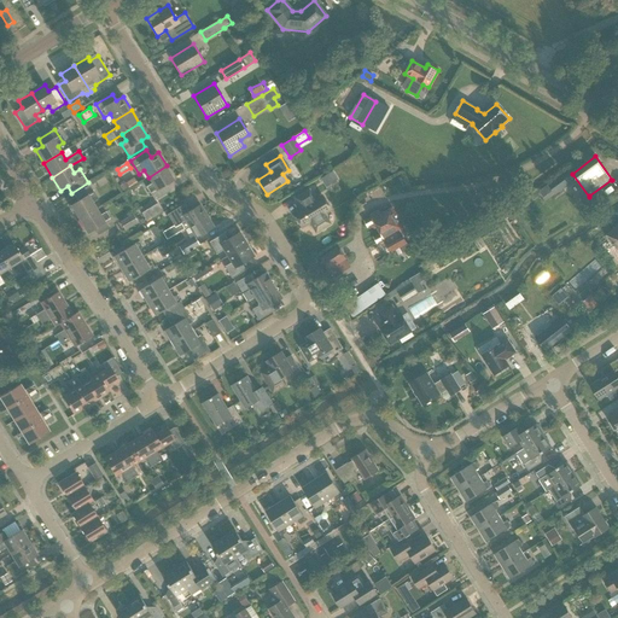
[(175,180),(167,165),(149,178),(152,184),(146,187),(156,200),(172,190),(168,184),(175,180)]
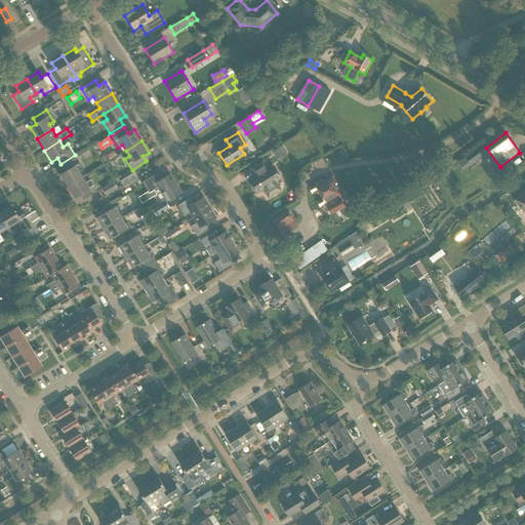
[(272,152),(277,159),(283,155),(287,153),(283,146),(272,152)]
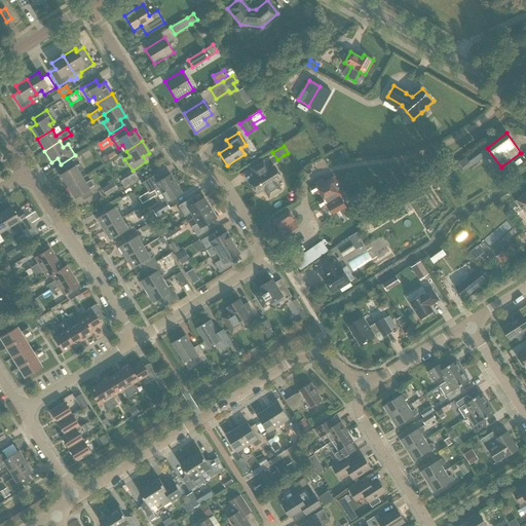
[(483,146),(466,157),(473,166),(489,154),(483,146)]
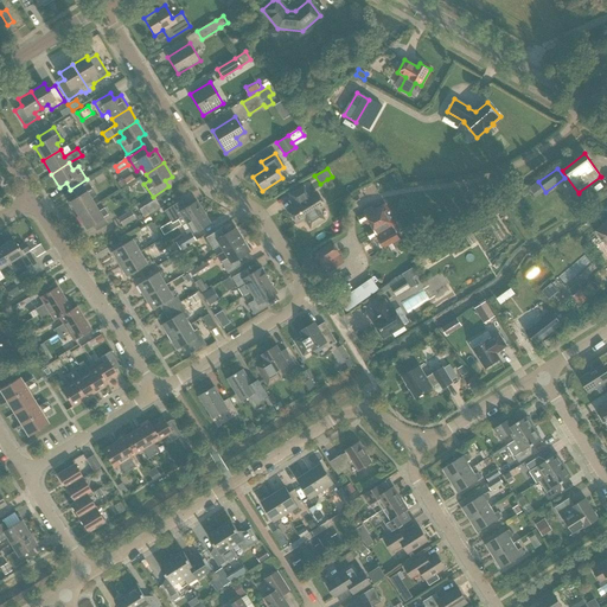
[(117,183),(121,187),(129,183),(126,178),(117,183)]
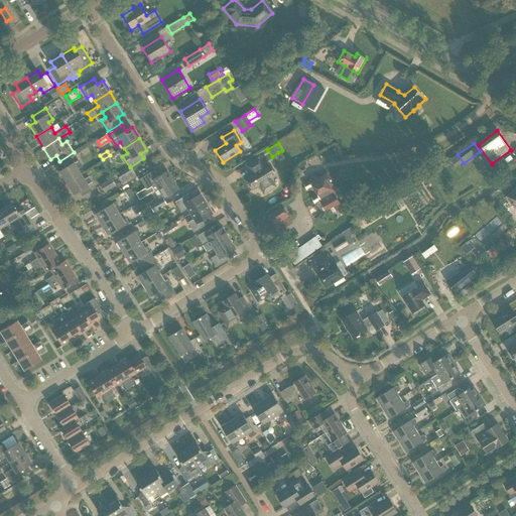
[(65,168),(59,172),(66,183),(81,174),(77,168),(82,166),(75,155),(61,163),(65,168)]
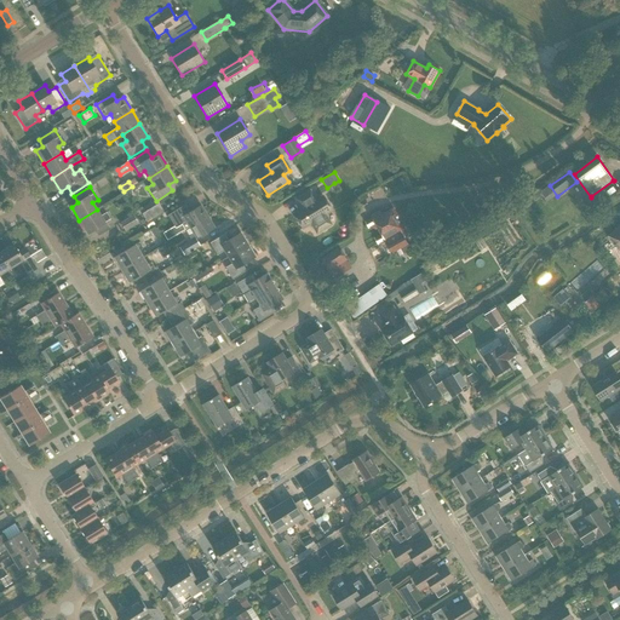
[(296,200),(302,210),(293,214),(303,229),(310,224),(317,235),(333,225),(327,216),(333,211),(323,195),(316,200),(310,190),(296,200)]
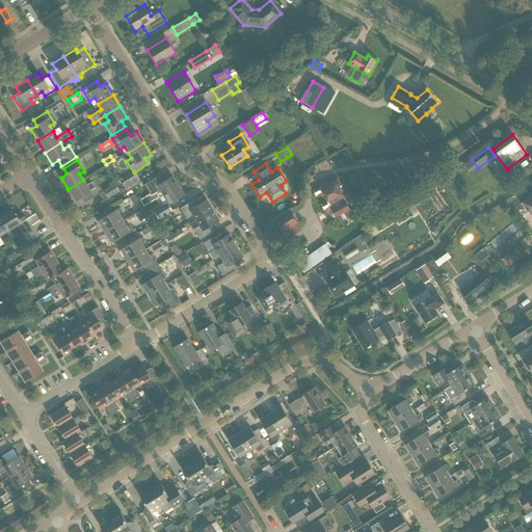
[(136,176),(130,180),(133,186),(140,182),(136,176)]
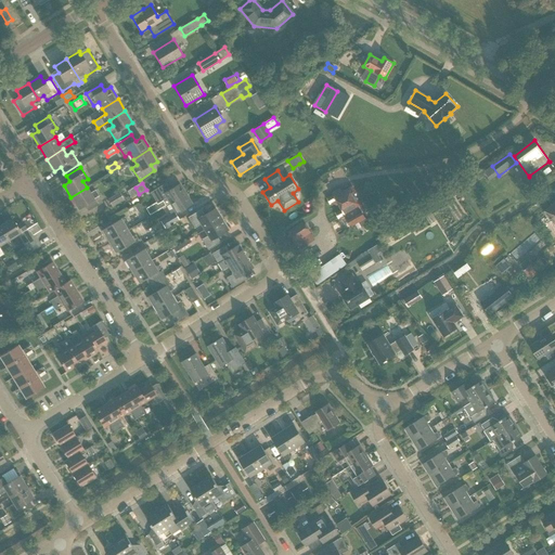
[(156,203),(145,208),(150,215),(166,205),(169,203),(170,204),(186,194),(180,183),(166,192),(163,185),(151,193),(156,203)]
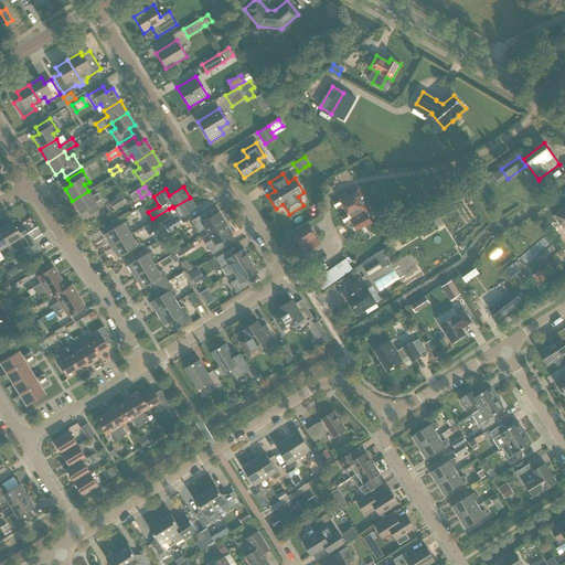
[(366,212),(371,210),(359,190),(349,195),(348,192),(339,198),(340,199),(333,202),(337,209),(343,204),(348,214),(342,217),(345,223),(351,220),(358,231),(372,223),(366,212)]
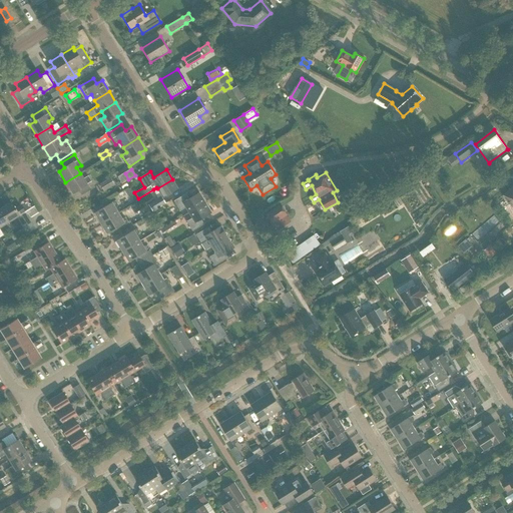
[(65,182),(72,193),(78,190),(81,195),(95,187),(88,176),(83,178),(80,173),(65,182)]
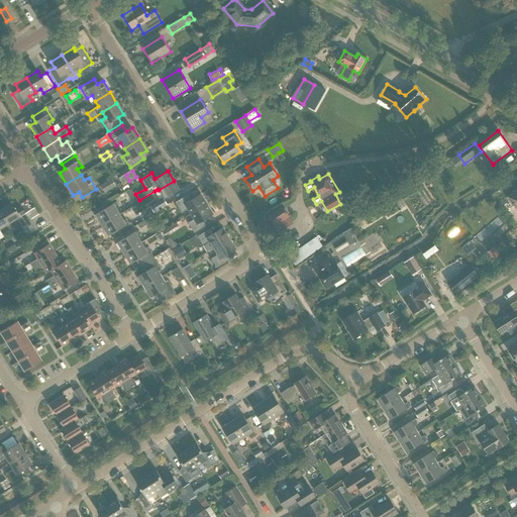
[(100,185),(105,193),(116,187),(111,179),(100,185)]
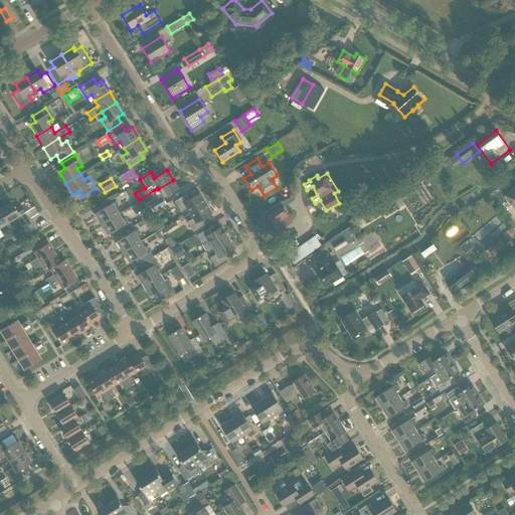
[(158,189),(161,194),(157,196),(159,199),(149,206),(153,212),(166,204),(163,199),(178,189),(173,180),(158,189)]
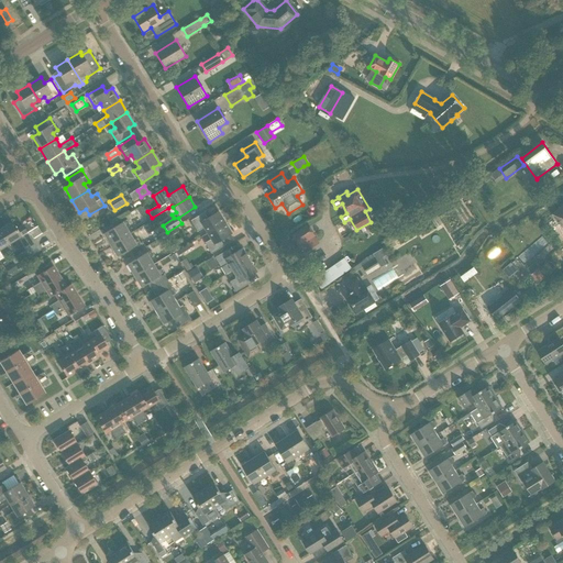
[(562,206),(553,214),(562,227),(562,206)]
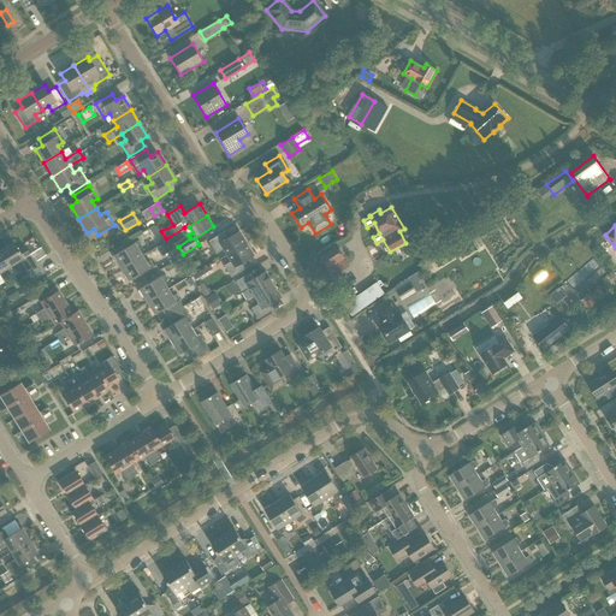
[(217,253),(223,249),(226,255),(247,243),(240,231),(226,240),(223,232),(208,242),(217,253)]
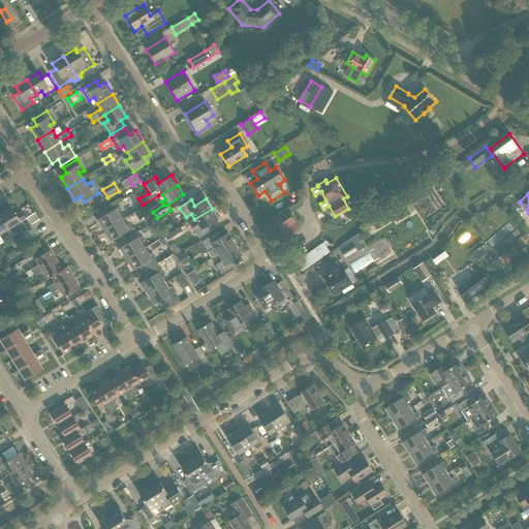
[(122,220),(118,214),(121,212),(119,207),(115,209),(115,210),(97,220),(104,230),(122,220)]
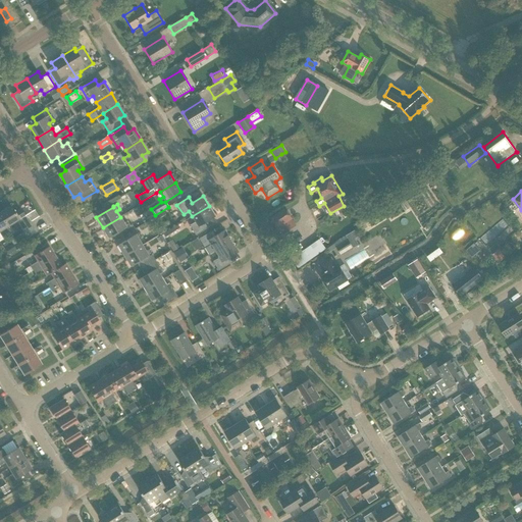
[(11,206),(0,212),(0,218),(6,228),(10,236),(14,232),(10,225),(16,221),(28,239),(38,231),(32,221),(31,221),(29,218),(24,216),(20,209),(15,212),(11,206)]
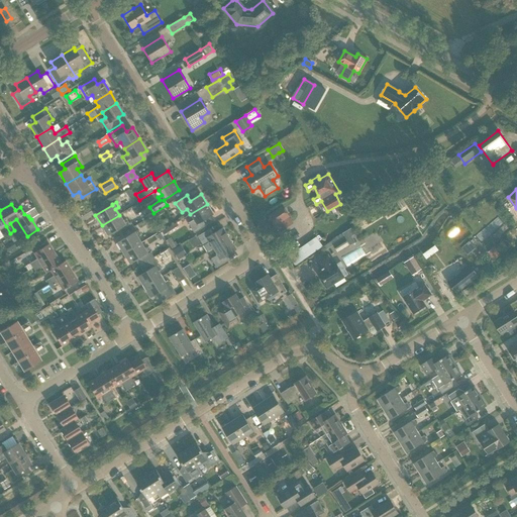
[(207,204),(190,214),(194,220),(188,223),(194,233),(206,226),(203,221),(213,214),(207,204)]
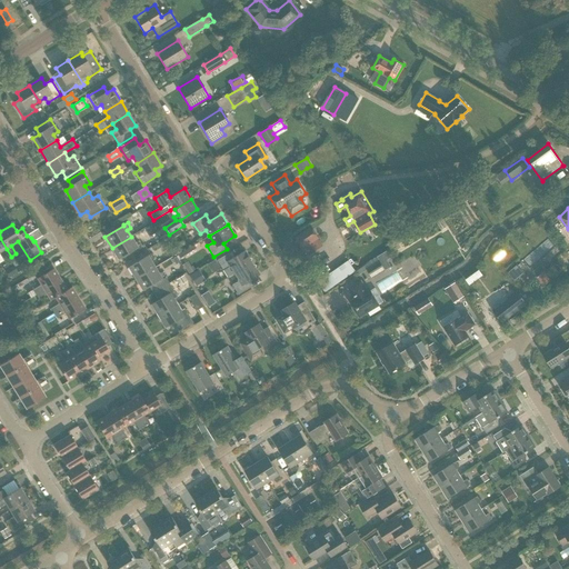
[(146,229),(150,237),(157,233),(152,226),(146,229)]
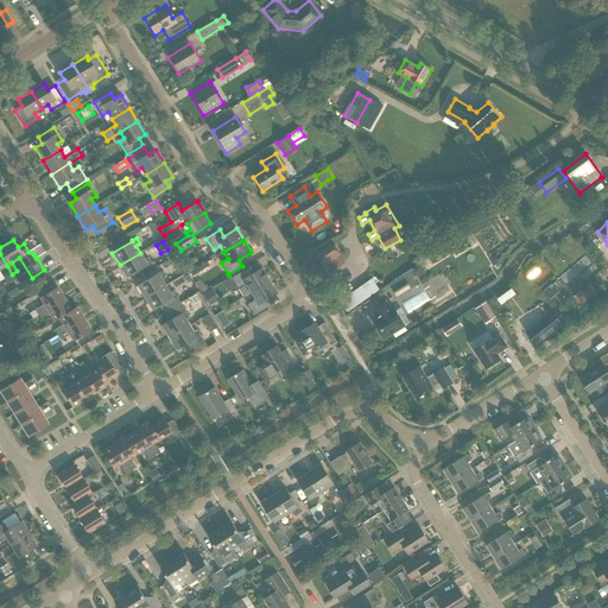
[(334,244),(316,255),(323,266),(341,254),(334,244)]
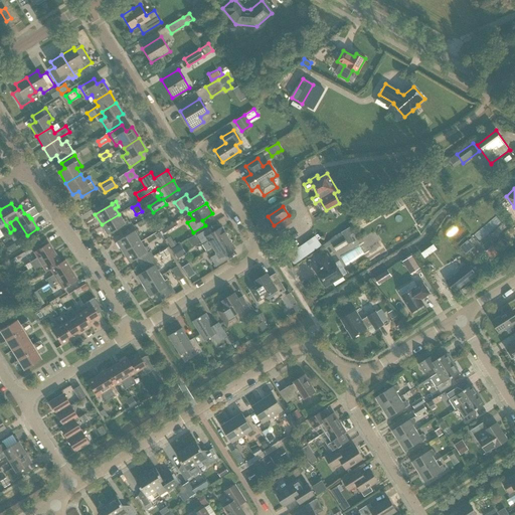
[(126,218),(123,220),(119,214),(102,224),(108,235),(125,225),(129,223),(126,218)]
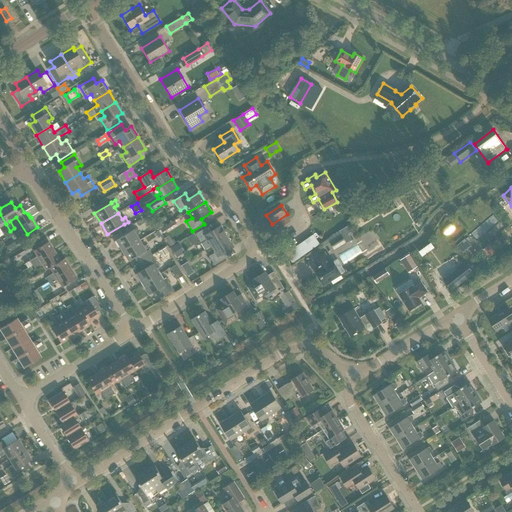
[(160,229),(163,234),(177,225),(175,221),(160,229)]
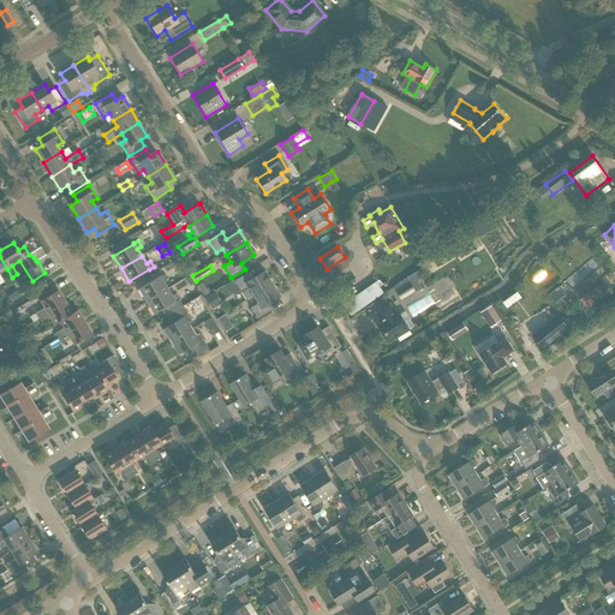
[(246,300),(254,296),(272,285),(264,272),(251,280),(248,274),(234,281),(246,300)]
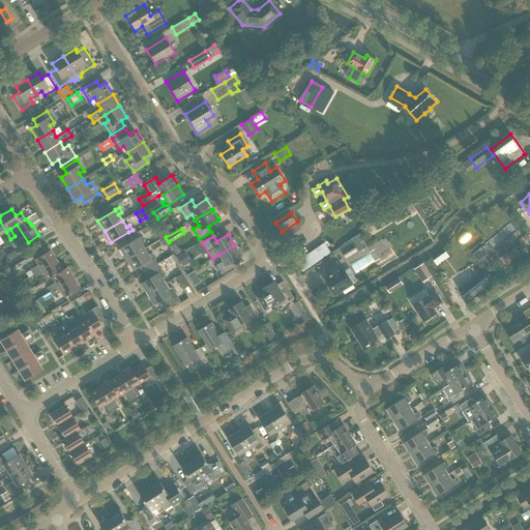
[(138,238),(120,249),(126,260),(145,249),(141,243),(144,241),(141,236),(138,238)]
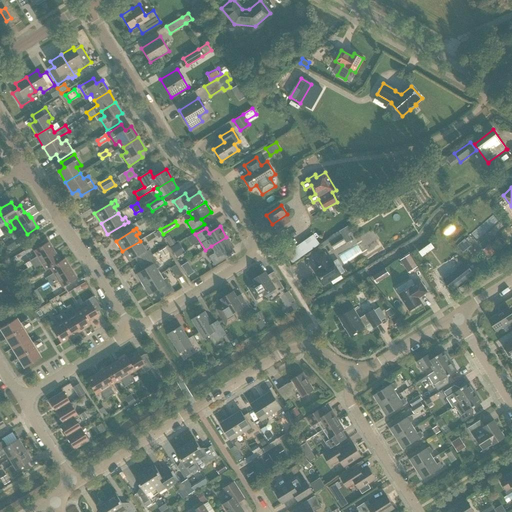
[(330,242),(334,249),(346,241),(342,234),(330,242)]
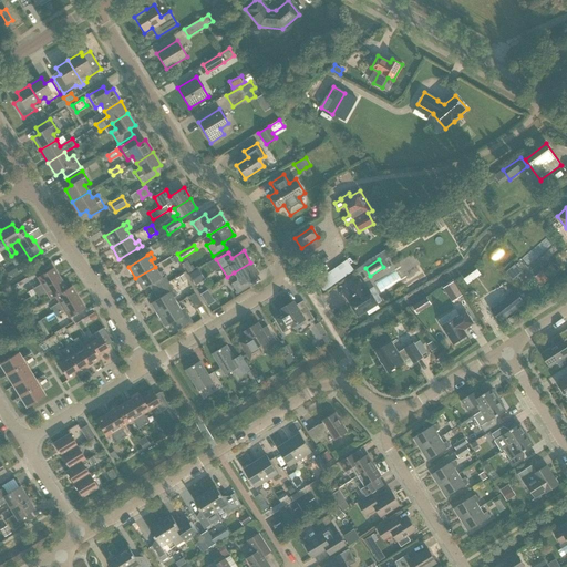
[(183,264),(188,274),(194,270),(187,260),(183,264)]
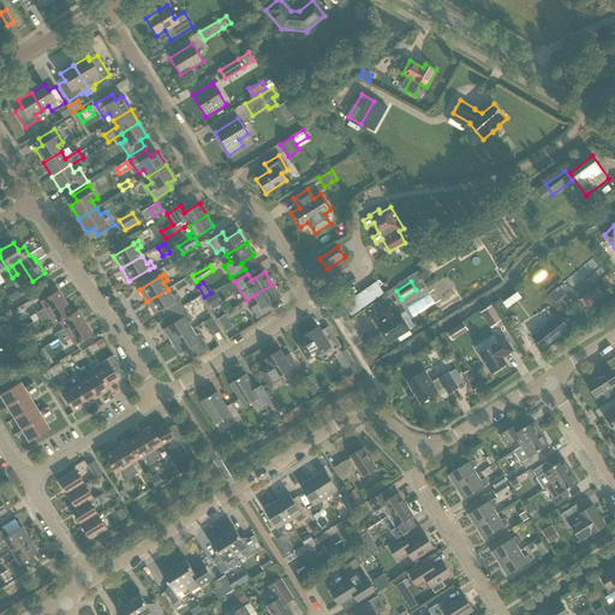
[(384,293),(377,282),(346,304),(352,315),(384,293)]
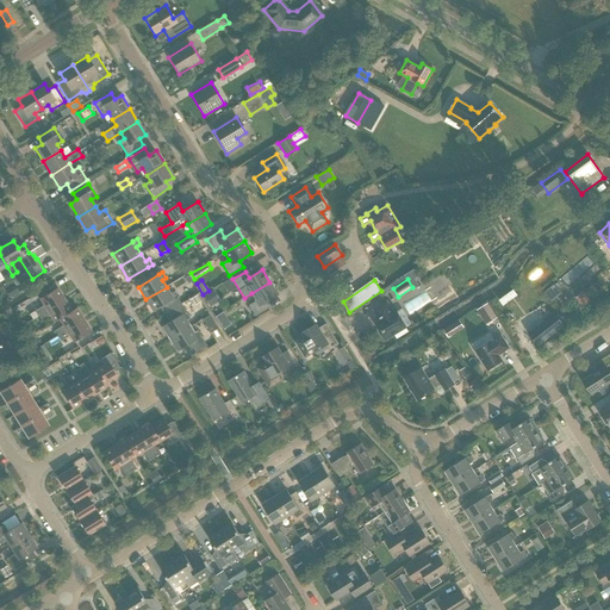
[(251,293),(256,302),(249,305),(255,316),(268,309),(265,303),(278,294),(269,282),(251,293)]
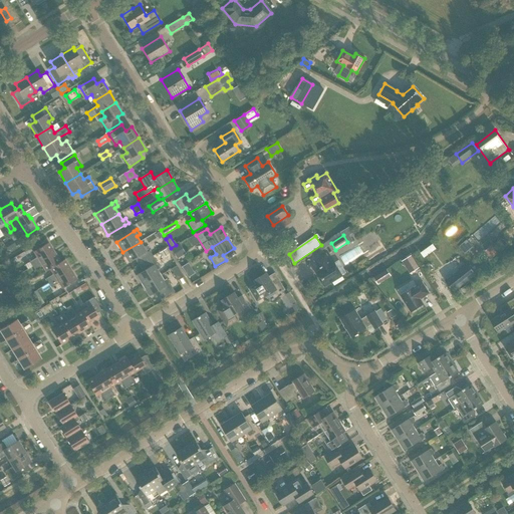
[(460,245),(467,252),(474,246),(468,238),(460,245)]
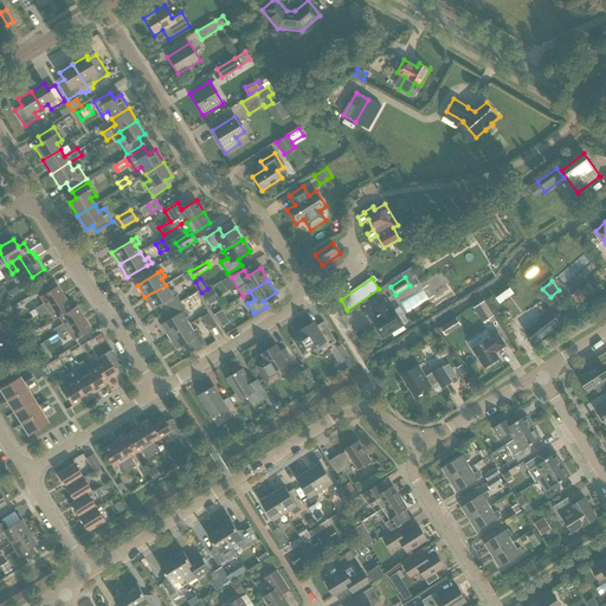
[(65,297),(58,285),(40,297),(44,303),(36,309),(38,314),(65,297)]
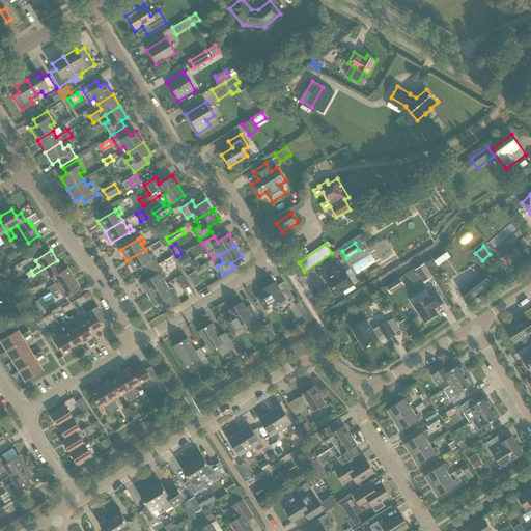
[(127,260),(133,272),(140,268),(143,274),(159,266),(151,254),(148,256),(145,250),(127,260)]
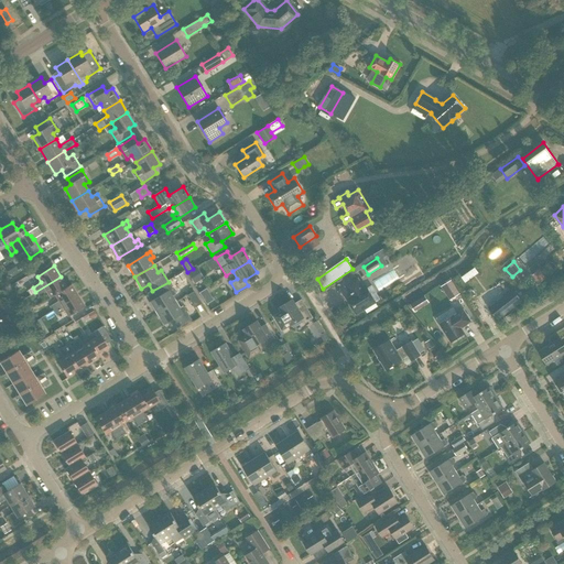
[(533,273),(540,282),(546,278),(540,268),(533,273)]
